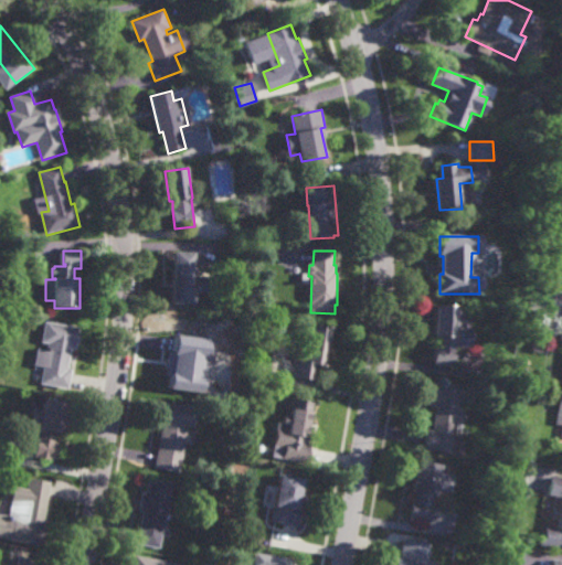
[(195,270),(197,270),(197,277),(210,277),(210,294),(195,294),(195,305),(173,304),(173,269),(176,269),(176,253),(195,253),(195,270)]
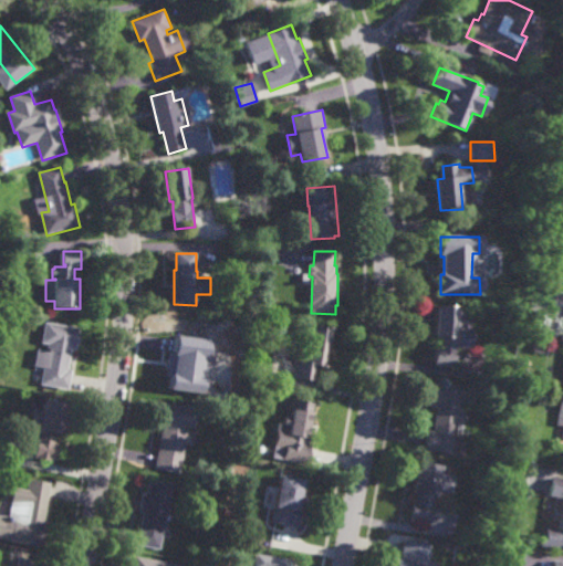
[(471,349),(459,349),(458,367),(457,367),(437,366),(438,346),(441,346),(441,337),(438,337),(439,307),(462,308),(462,315),(467,315),(466,331),(472,331),(471,349)]
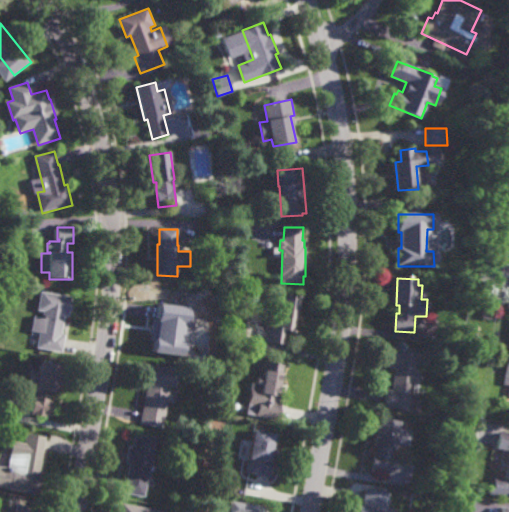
[(70,317),(66,316),(63,336),(67,336),(64,353),(39,349),(41,333),(33,332),(35,317),(44,318),(45,312),(39,311),(42,292),(74,297),(70,317)]
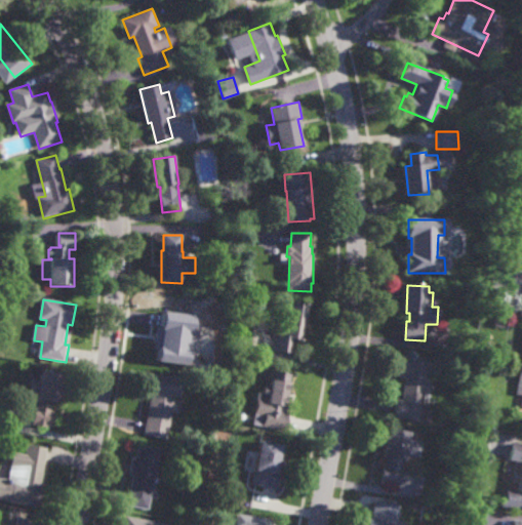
[(304,341),(295,340),(292,355),(272,351),(274,335),(285,336),(289,308),(290,303),(310,306),(304,341)]
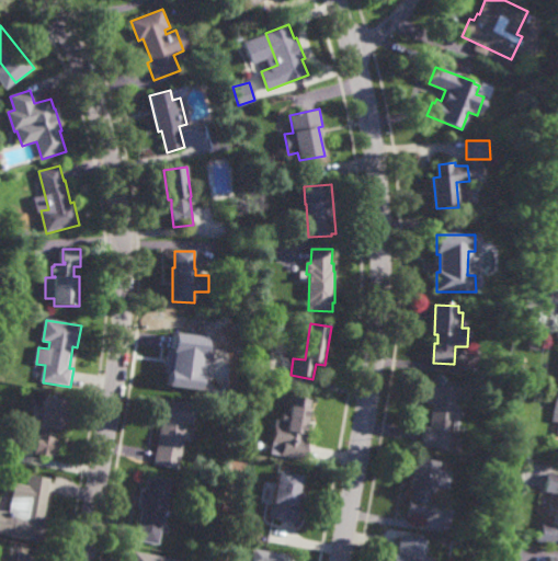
[(206,357),(204,357),(201,378),(178,375),(179,361),(170,359),(173,333),(208,338),(206,357)]
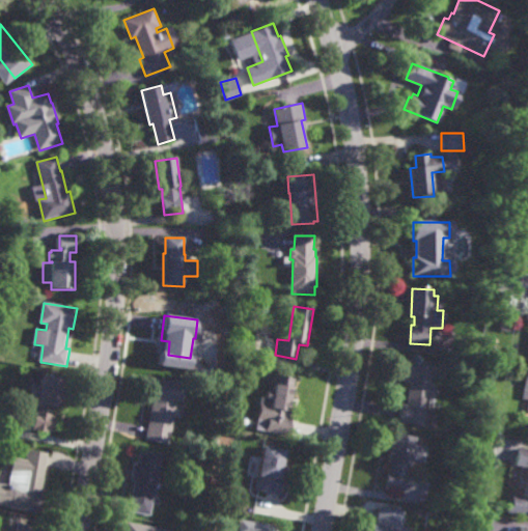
[(435,398),(429,397),(427,411),(428,411),(426,424),(400,420),(404,402),(409,403),(412,383),(403,382),(406,361),(416,362),(416,363),(435,366),(432,384),(437,385),(435,398)]
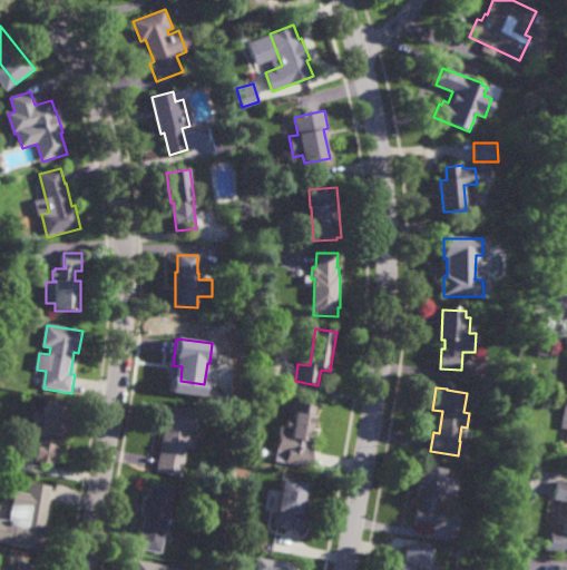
[(71,435),(59,434),(58,444),(60,444),(57,464),(36,460),(40,435),(42,435),(47,404),(71,409),(70,415),(75,415),(71,435)]
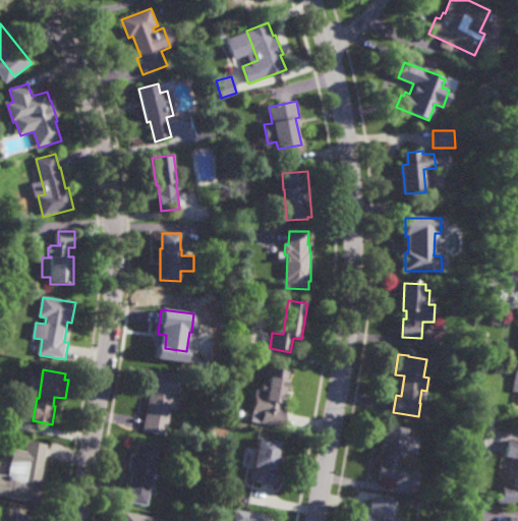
[(285,412),(287,412),(285,426),(262,422),(264,412),(254,411),(256,395),(262,396),(264,384),(269,384),(271,369),(291,372),(289,381),(290,381),(285,412)]
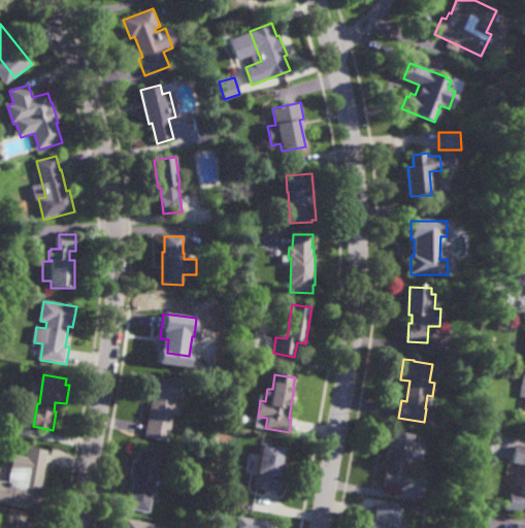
[(183,399),(176,398),(171,426),(166,425),(164,439),(146,436),(152,400),(150,399),(153,375),(186,381),(183,399)]
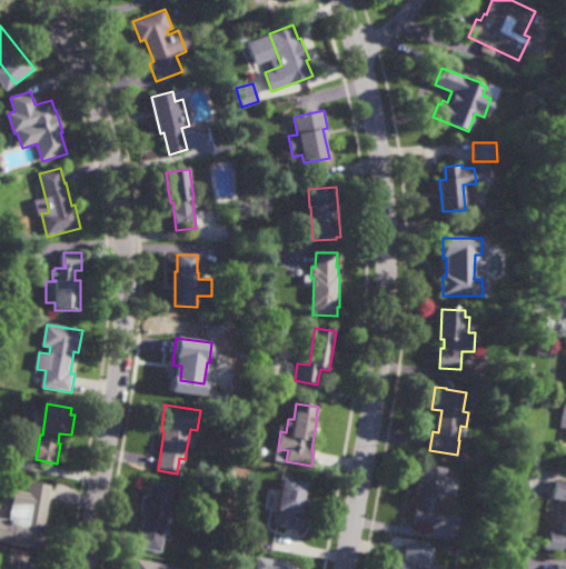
[(446,476),(460,477),(458,492),(443,490),(442,497),(440,497),(436,525),(414,522),(415,522),(418,503),(420,503),(423,493),(417,493),(418,483),(415,482),(416,472),(421,472),(423,461),(447,465),(446,476)]
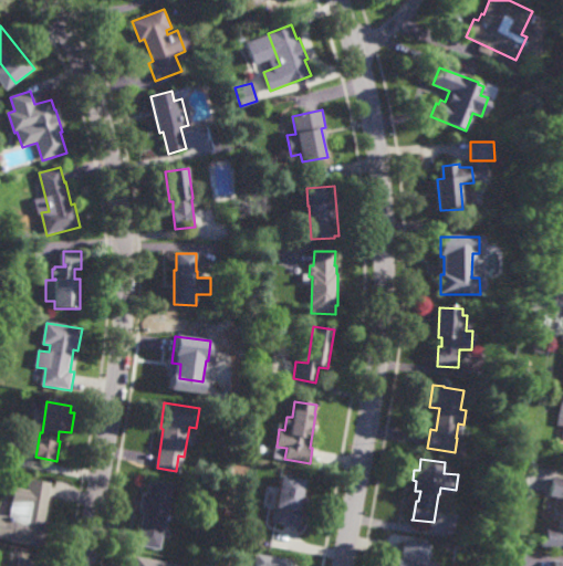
[(301,509),(305,510),(302,527),(274,522),(277,505),(282,473),(306,478),(301,509)]
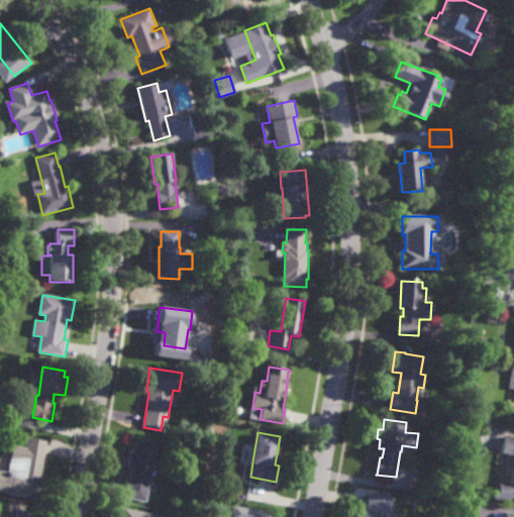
[(513,500),(493,497),(494,486),(498,486),(498,482),(510,484),(512,469),(504,467),(506,452),(500,451),(502,434),(513,435),(513,500)]
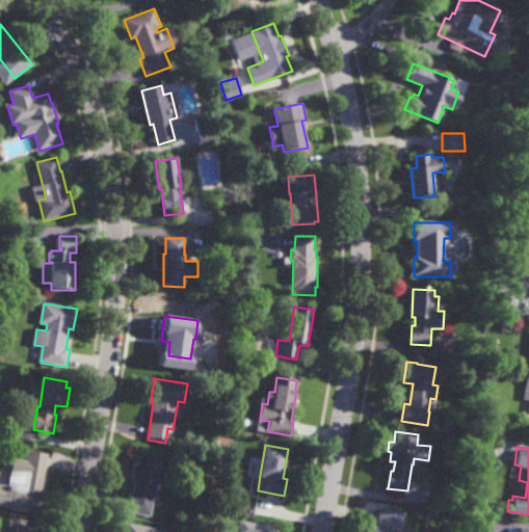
[(43,491),(46,493),(43,513),(11,508),(11,506),(0,504),(0,483),(9,484),(15,457),(26,459),(28,449),(49,452),(43,491)]
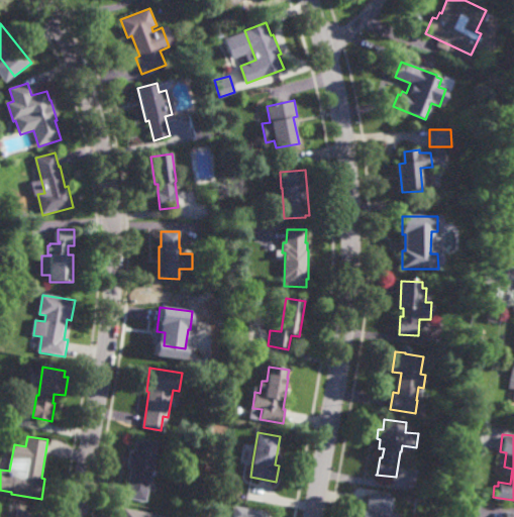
[(147,501),(127,498),(132,468),(128,468),(131,449),(135,449),(137,437),(158,440),(147,501)]
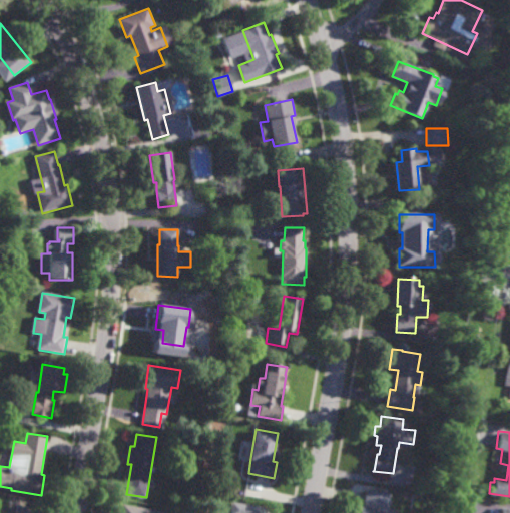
[(390,512),(361,512),(363,506),(366,506),(368,491),(382,491),(394,495),(390,512)]
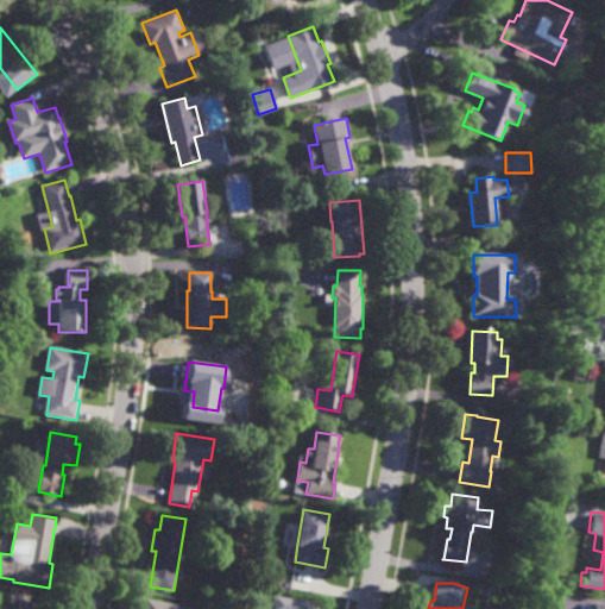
[(21,592),(18,608),(43,608),(45,597),(21,592)]
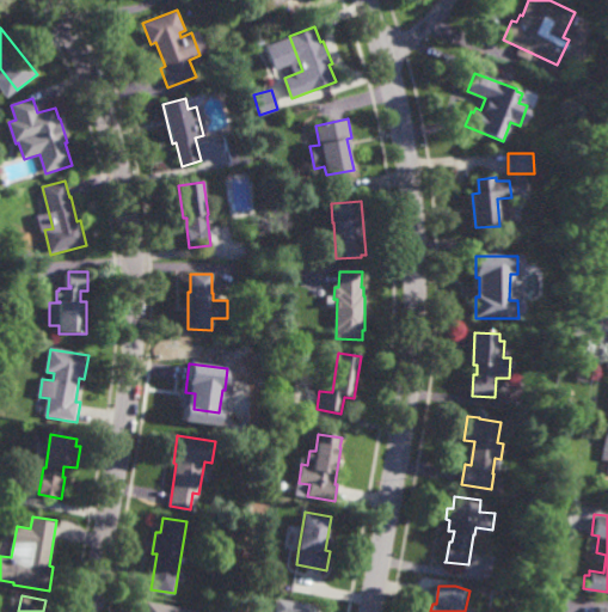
[(319,611),(290,611),(293,601),(320,606),(319,611)]
